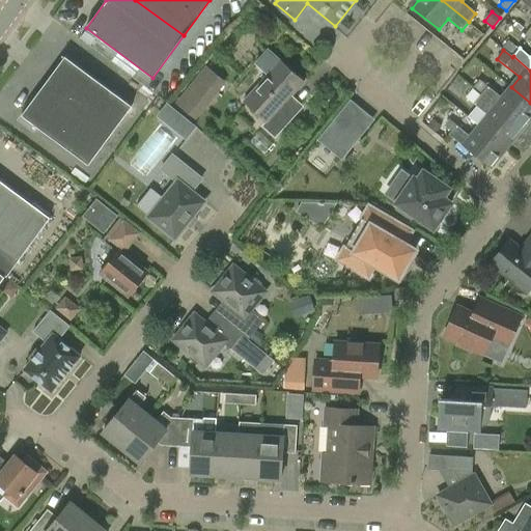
[(132,106),(65,57),(22,115),(88,165),(132,106)]
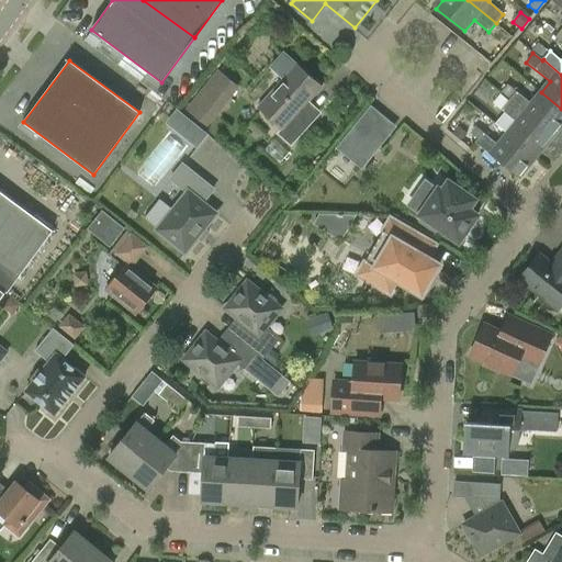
[(282,130),(278,134),(291,145),(310,125),(298,114),(322,88),(296,65),(258,108),(282,130)]
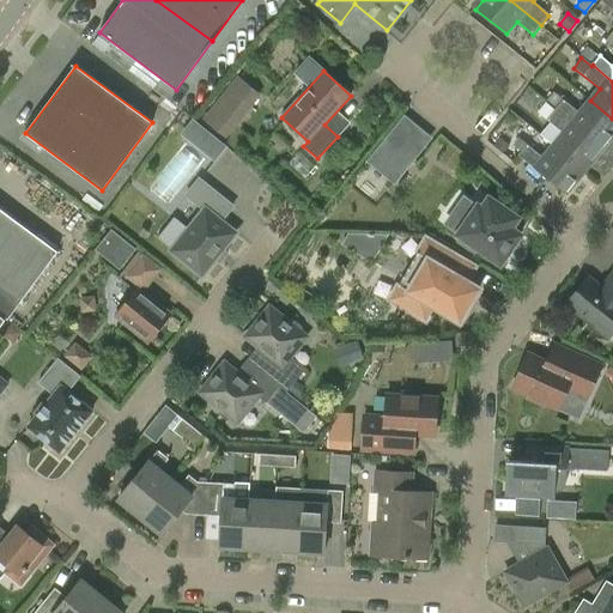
[(237,84),(207,121),(225,135),(249,105),(238,97),(244,90),(237,84)]
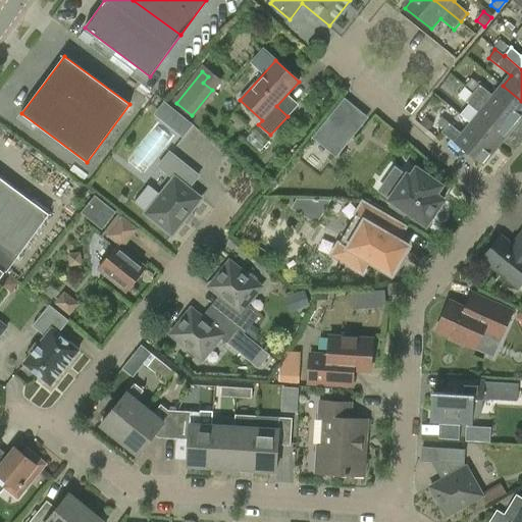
[(521,116),(521,101),(503,86),(493,97),(472,80),(466,87),(474,93),(473,94),(514,127),(521,116)]
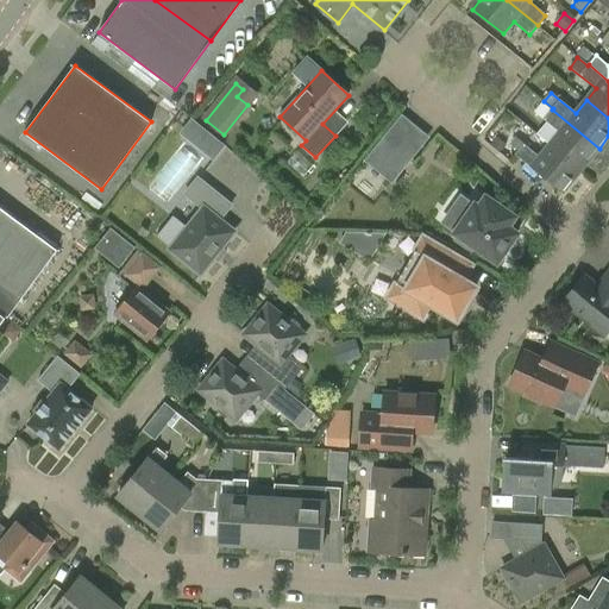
[(534,112),(559,133),(550,145),(581,171),(600,149),(552,110),(541,102),(534,112)]
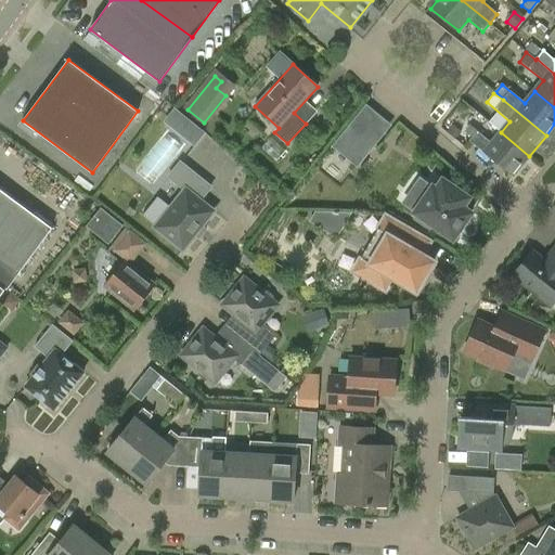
[(176,112),(167,124),(194,145),(204,133),(176,112)]
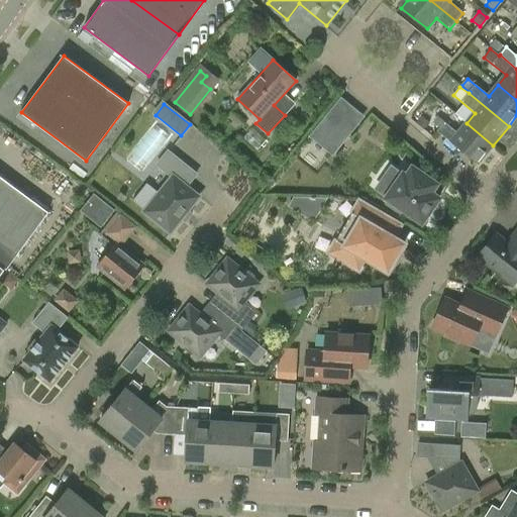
[(423,131),(429,124),(417,113),(411,120),(423,131)]
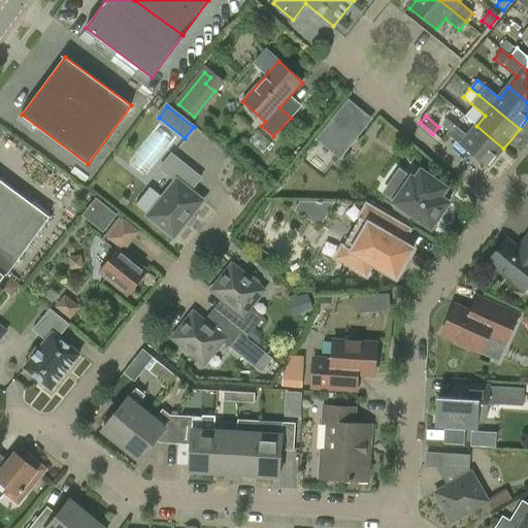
[(356,137),(333,120),(323,132),(345,151),(356,137)]
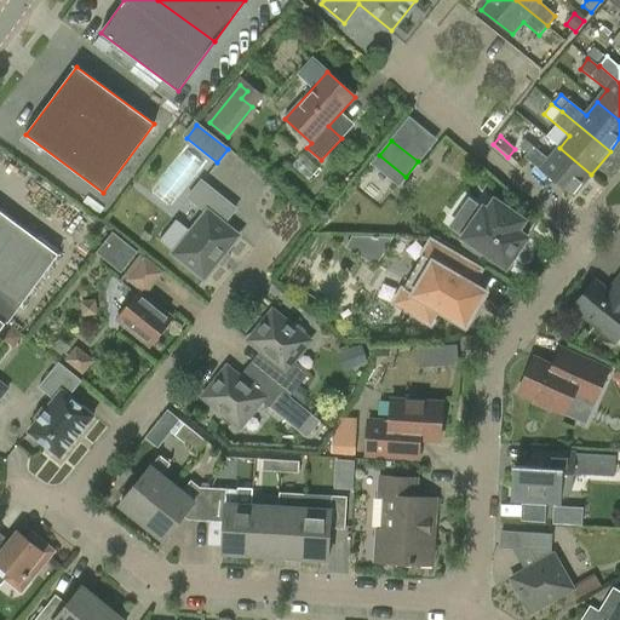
[(591,174),(560,148),(550,160),(524,141),(520,147),(528,154),(524,158),(540,171),(573,197),(591,174)]
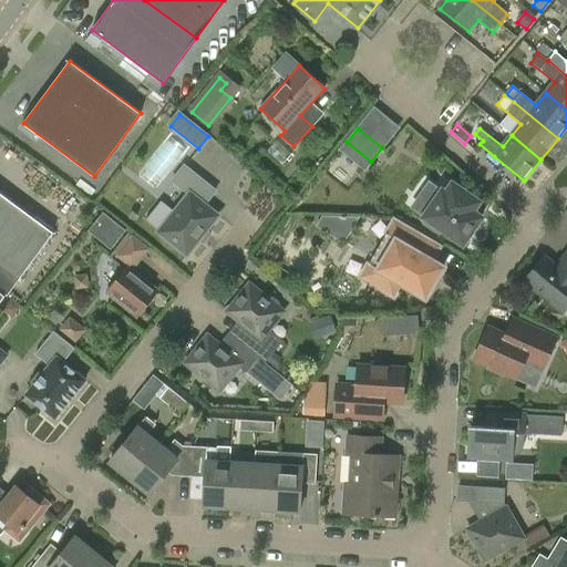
[(158,233),(186,256),(198,241),(204,245),(212,235),(207,230),(218,216),(205,205),(216,192),(184,166),(173,181),(189,194),(158,233)]
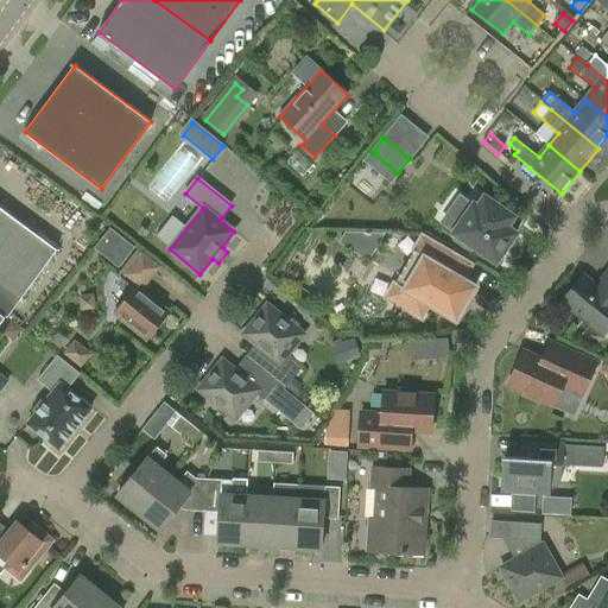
[(485,196),(477,206),(474,203),(454,233),(457,235),(455,240),(470,251),(473,247),(496,263),(517,233),(507,226),(514,216),(485,196)]
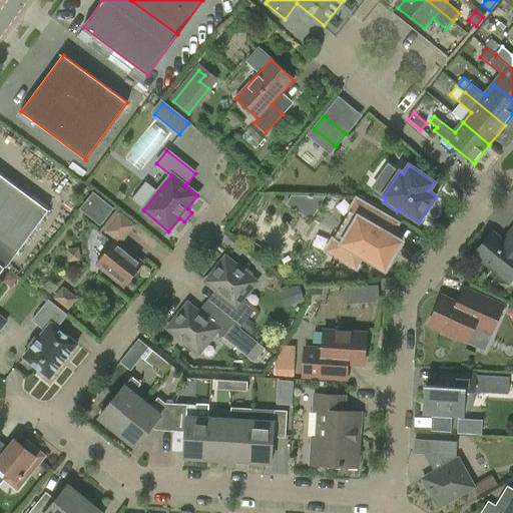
[(0,238),(18,251),(48,211),(0,175),(0,174),(2,172),(0,170),(0,238)]
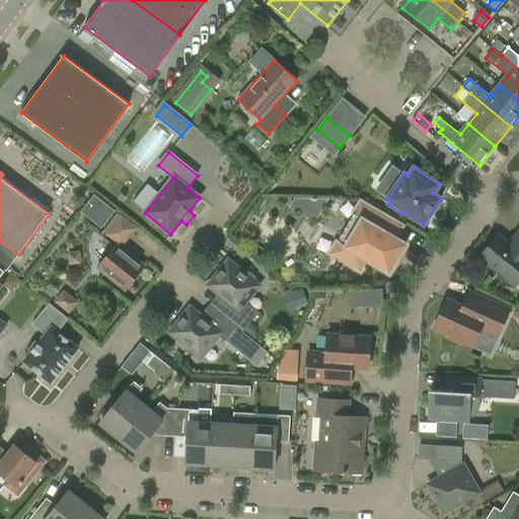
[(114,211),(93,195),(80,211),(100,227),(114,211)]
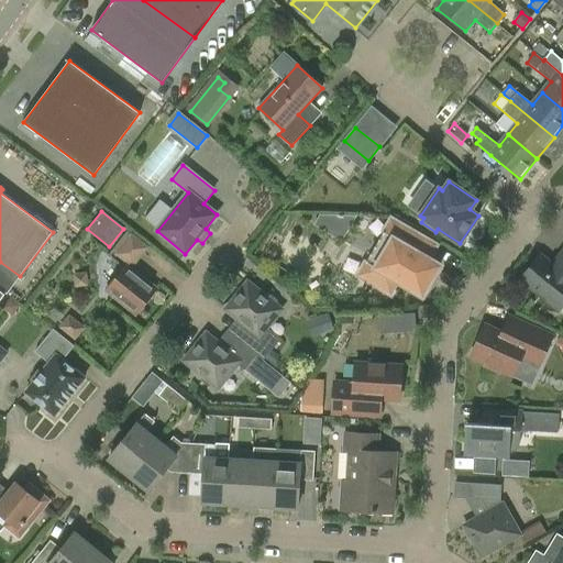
[(354,216),(320,214),(313,223),(340,240),(354,216)]
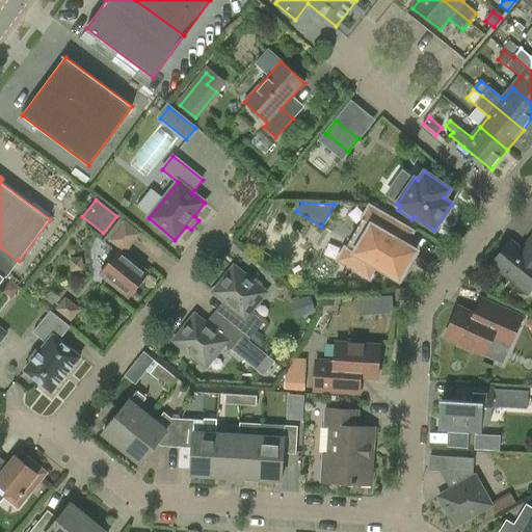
[(378,212),(358,245),(350,240),(339,260),(369,278),(376,266),(399,280),(417,250),(404,244),(411,232),(378,212)]
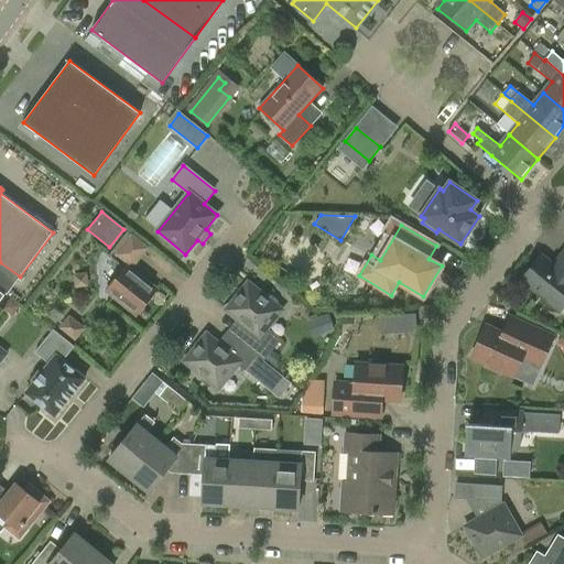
[(118,249),(137,261),(149,245),(129,231),(118,249)]
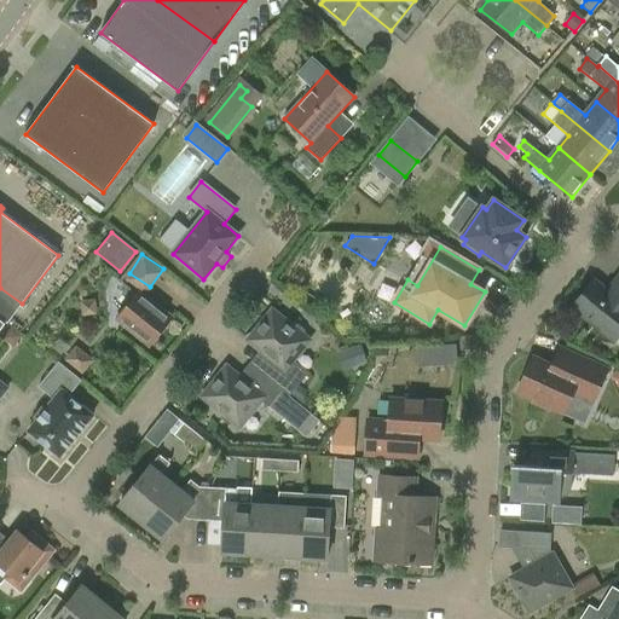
[(572,307),(614,341),(618,335),(618,276),(613,284),(614,284),(608,291),(594,281),(572,307)]
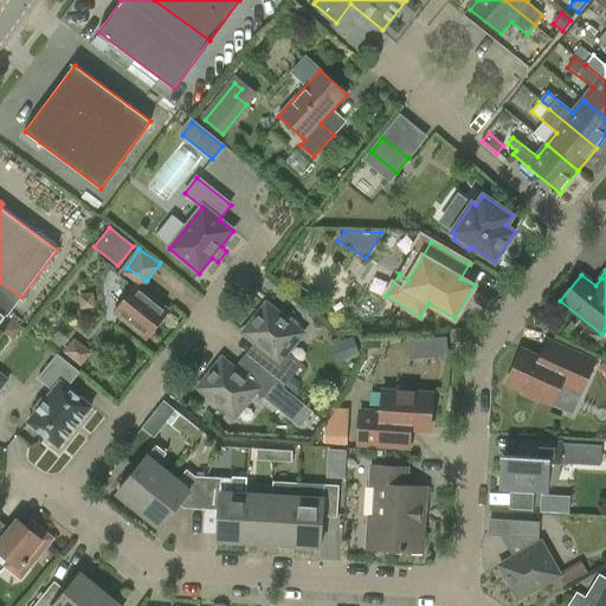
[(21,297),(0,282),(0,311),(6,316),(21,297)]
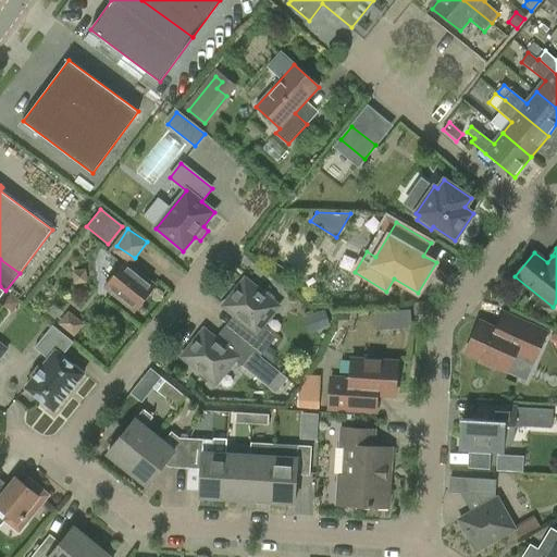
[(155,286),(125,262),(106,287),(135,311),(155,286)]
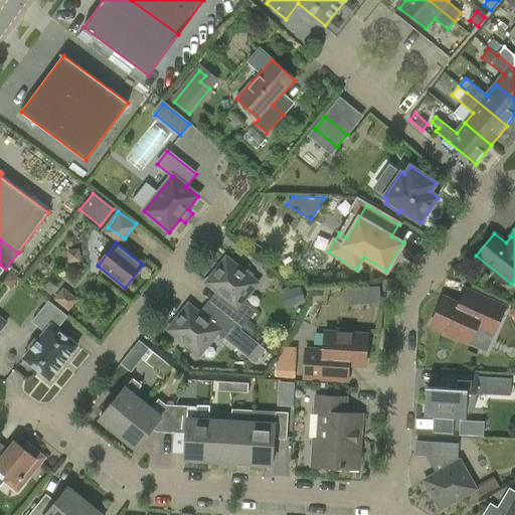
[(206,283),(216,291),(207,302),(214,308),(216,310),(234,325),(241,330),(254,313),(241,303),(254,288),(253,276),(247,271),(242,271),(228,260),(224,261),(206,283)]
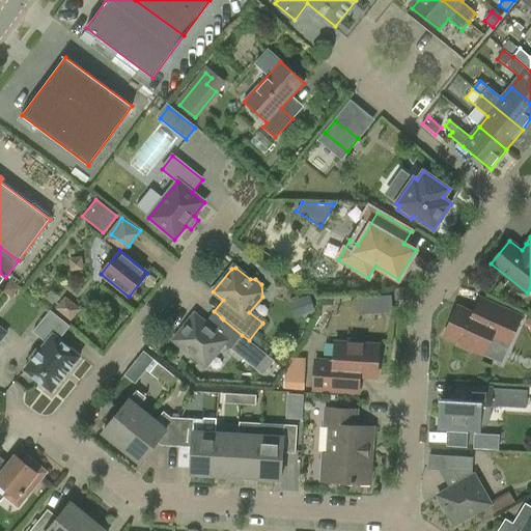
[(18,290),(9,283),(3,290),(11,298),(18,290)]
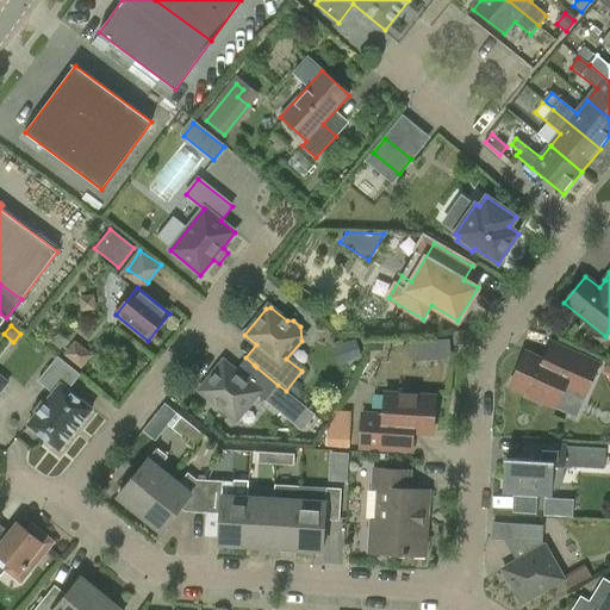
[(362,358),(355,340),(332,348),(338,366),(362,358)]
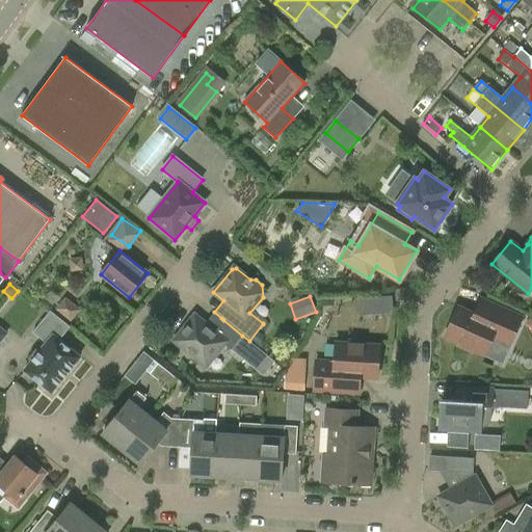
[(358,298),(361,315),(373,314),(372,297),(358,298)]
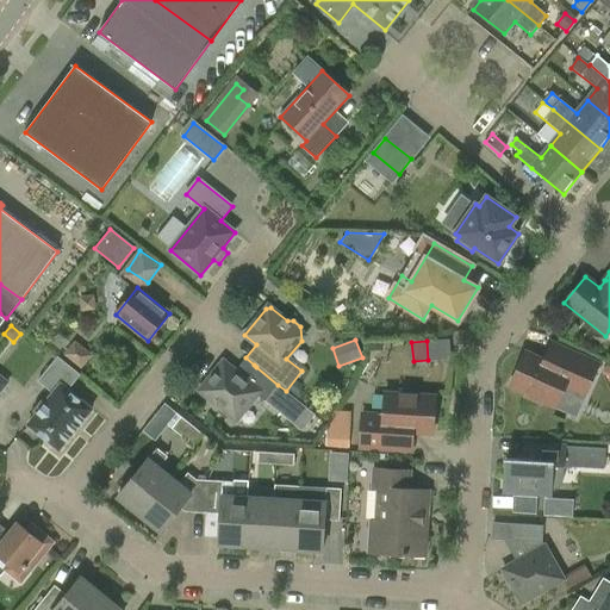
[(598,366),(552,343),(543,361),(526,353),(510,385),(527,393),(527,398),(539,403),(542,400),(556,406),(564,390),(568,388),(585,396),(598,366)]
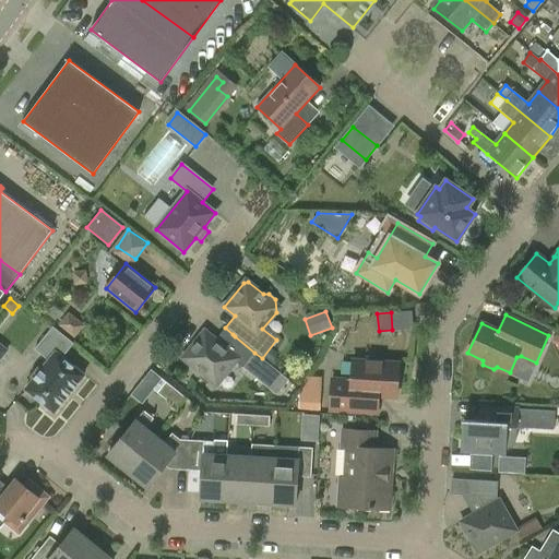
[(25,389),(54,413),(84,376),(62,357),(73,344),(52,328),(35,349),(48,360),(40,370),(37,367),(30,377),(33,380),(25,389)]
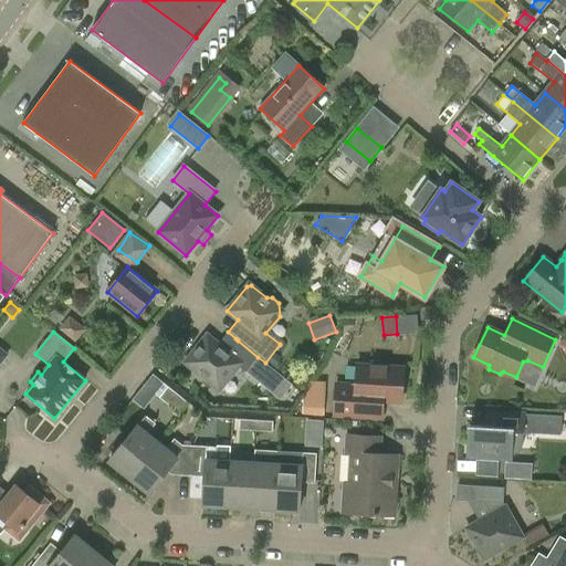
[(236,338),(228,332),(218,344),(207,335),(187,360),(187,365),(202,377),(203,383),(210,388),(223,386),(239,366),(245,371),(258,357),(238,341),(236,338)]
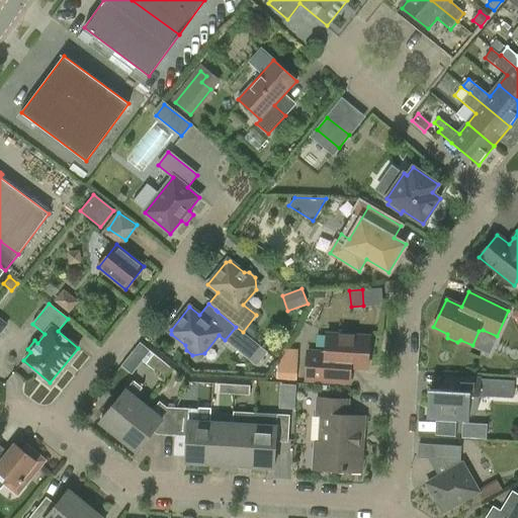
[(306,380),(350,382),(351,367),(367,368),(369,337),(354,336),(352,333),(342,332),(340,335),(327,334),(326,350),(322,353),(308,352),(306,380)]
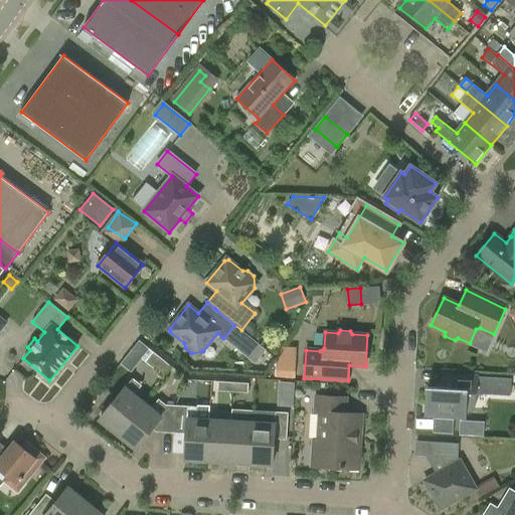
[(255,362),(266,350),(252,340),(242,352),(255,362)]
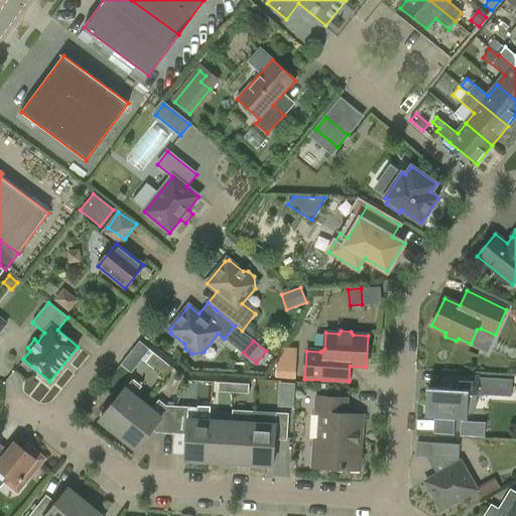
[(282,345),(277,377),(293,379),(297,348),(282,345)]
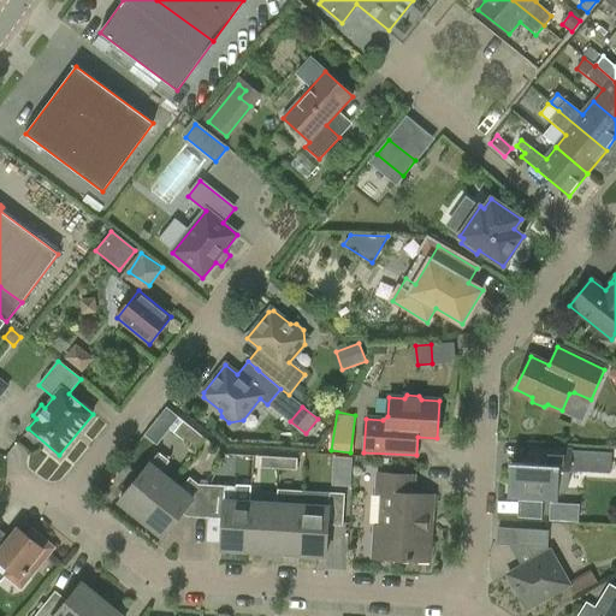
[(196,451),(206,439),(183,421),(173,433),(196,451)]
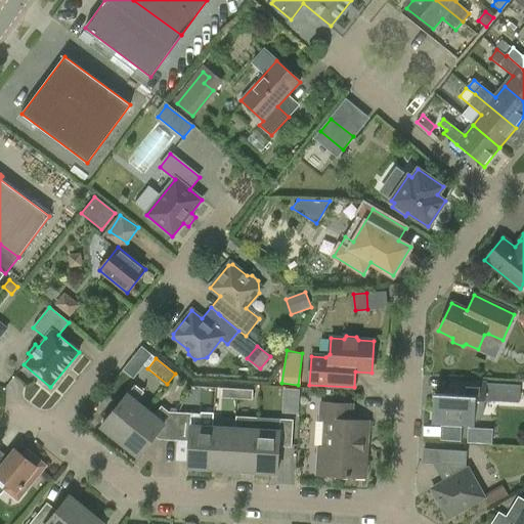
[(520,386),(486,384),(449,382),(448,395),(434,394),(432,423),(473,426),(474,420),(478,417),(483,411),(485,401),(519,403),(520,386)]
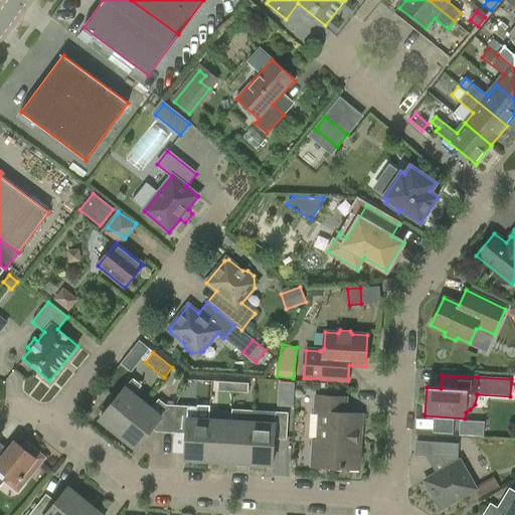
[(100,419),(118,435),(144,403),(134,395),(142,386),(133,378),(100,419)]
